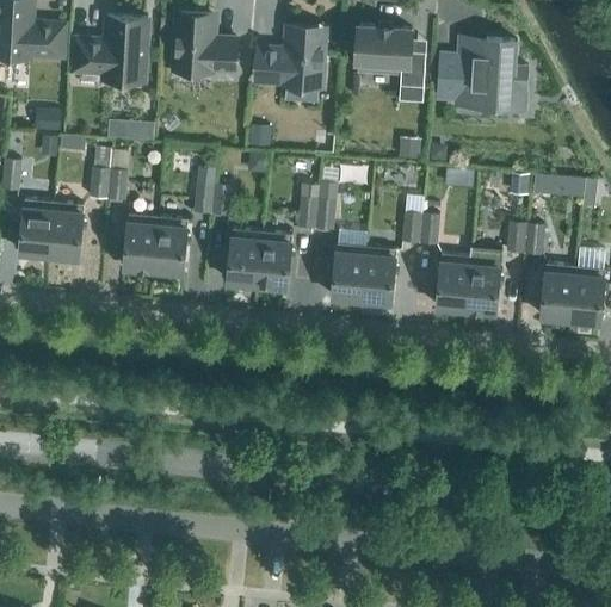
[(32,0),(0,0),(0,56),(30,59),(30,56),(65,59),(67,24),(32,22),(32,0)]
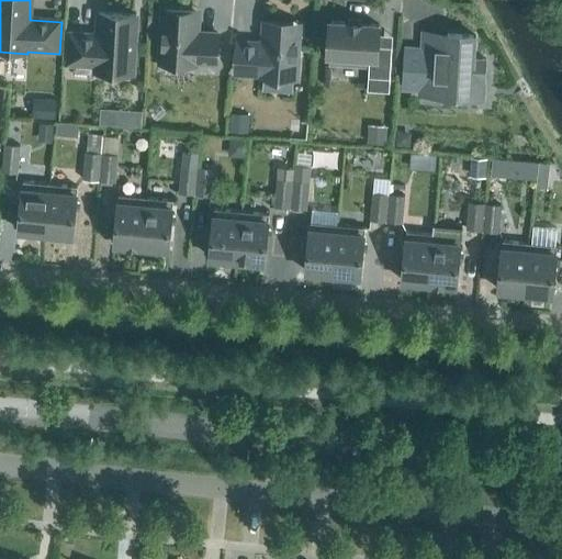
[(197,35),(198,17),(163,14),(160,65),(195,67),(195,64),(216,65),(218,36),(197,35)]
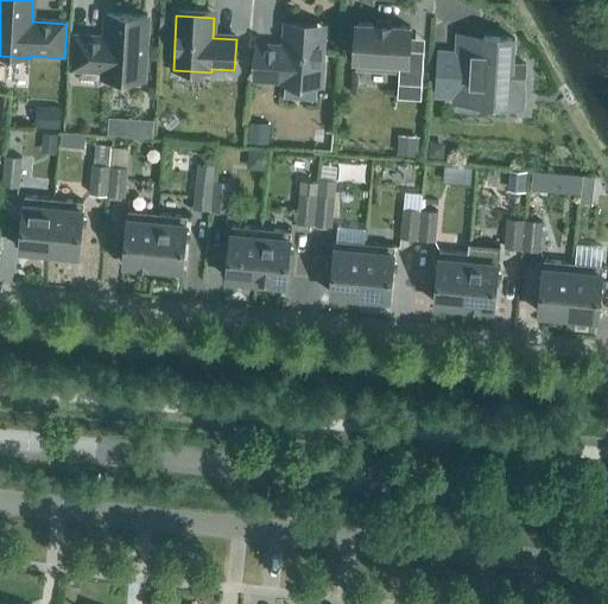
[(144,83),(147,19),(107,17),(106,43),(95,42),(95,39),(75,38),(73,72),(103,74),(103,81),(144,83)]
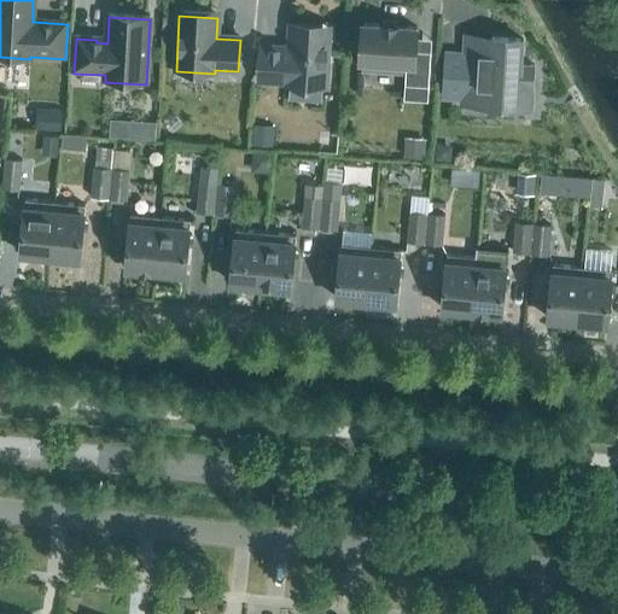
[(415,54),(417,30),(397,29),(397,28),(382,27),(382,28),(362,27),(360,63),(379,64),(379,65),(395,66),(395,65),(406,66),(404,88),(429,89),(431,54),(415,54)]
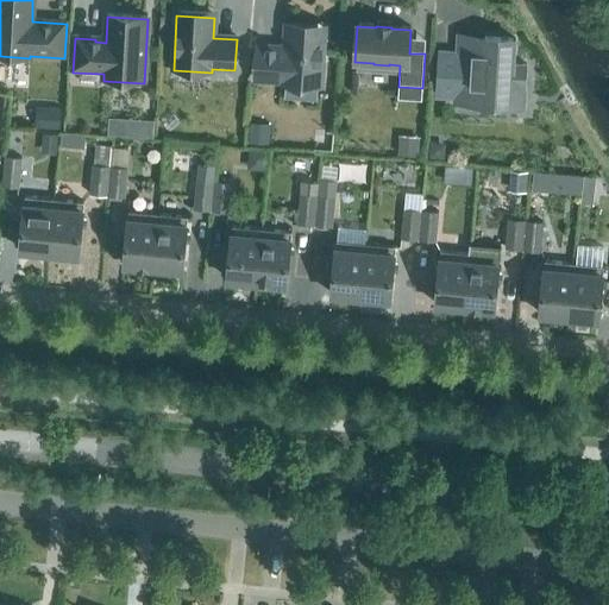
[(322,36),(287,33),(286,50),(257,48),(256,81),(284,83),(283,86),(319,88),(320,84),(322,84),(324,65),(321,65),(322,36)]
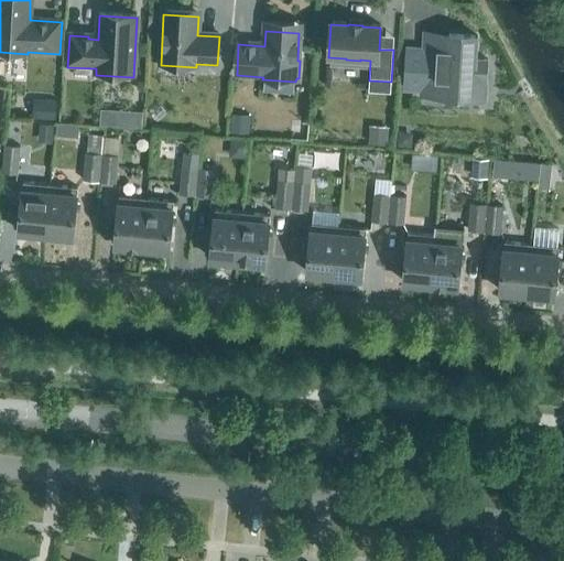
[(476,61),(477,38),(446,36),(445,53),(423,51),(421,93),(443,94),(443,98),(473,100),(475,81),(486,82),(487,62),(476,61)]
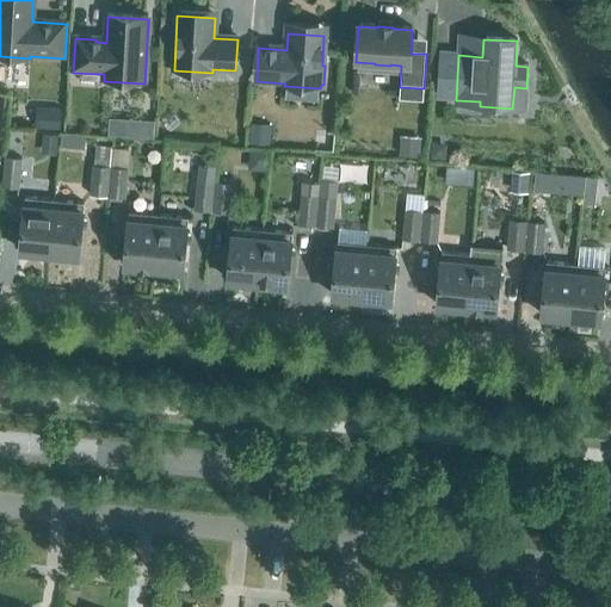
[(60,132),(62,111),(36,109),(35,130),(60,132)]
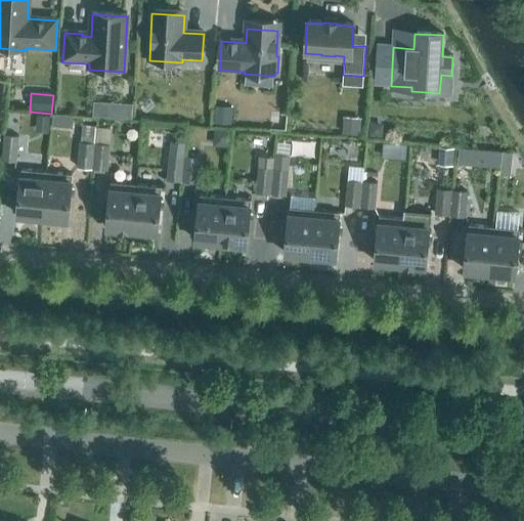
[(93,102),(92,117),(131,119),(132,104),(93,102)]
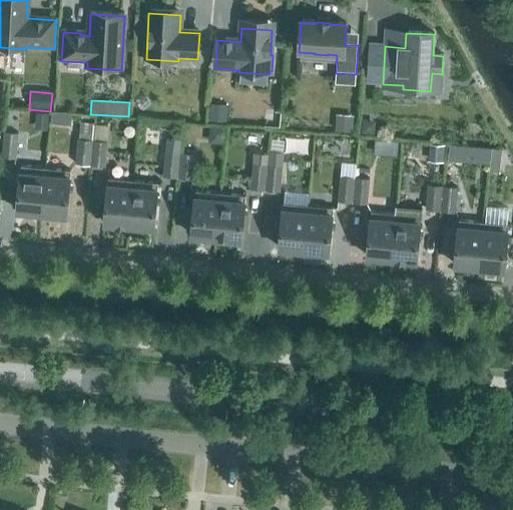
[(211,105),(210,121),(225,122),(226,106),(211,105)]
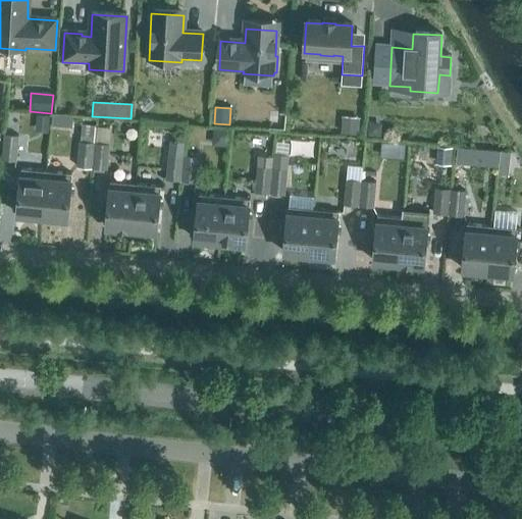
[(35,127),(47,128),(48,117),(36,115),(35,127)]
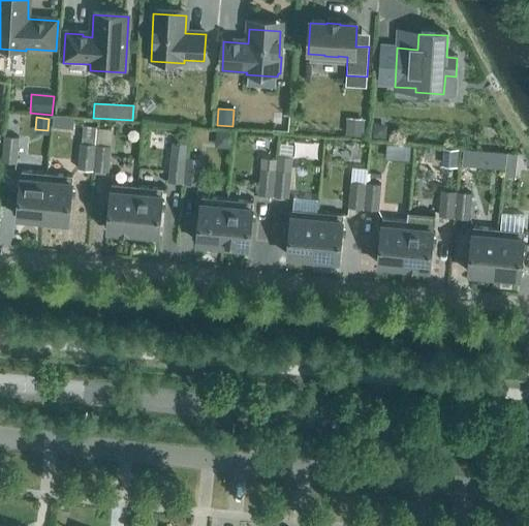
[(365,121),(346,120),(345,137),(363,138),(365,121)]
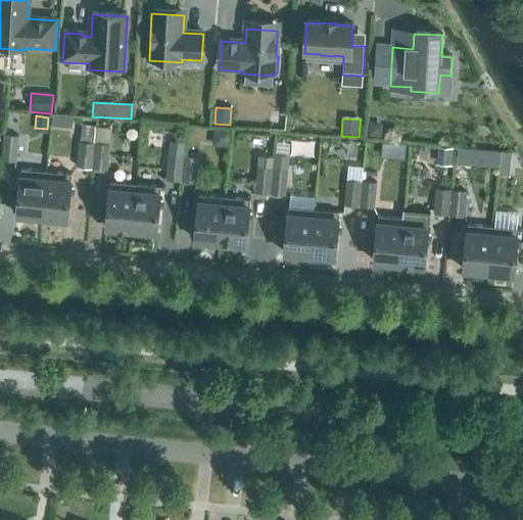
[(92,171),(94,144),(93,144),(94,128),(82,126),(77,169),(92,171)]
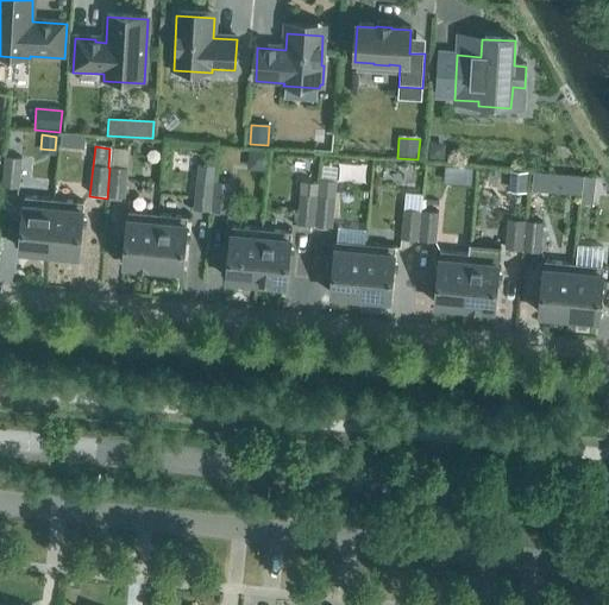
[(429,146),(428,162),(440,162),(441,147),(429,146)]
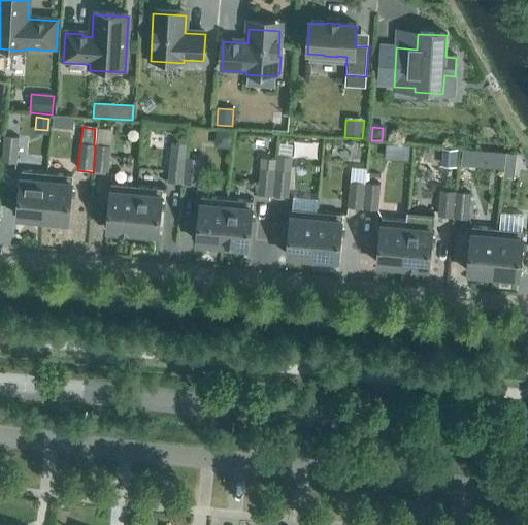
[(17,165),(20,139),(4,137),(1,163),(17,165)]
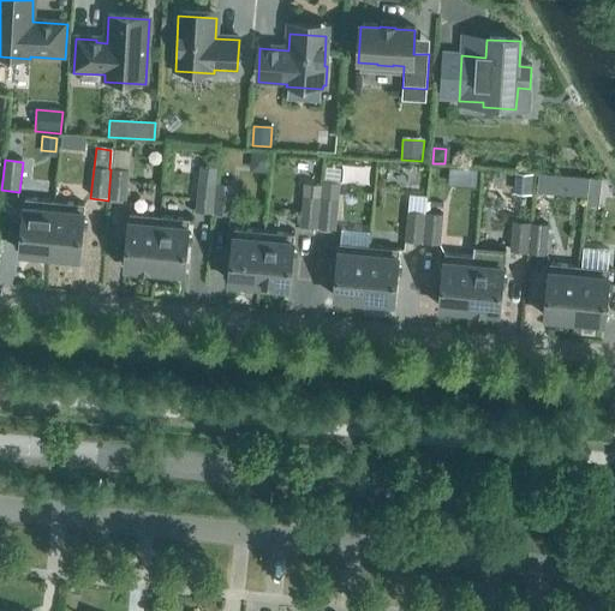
[(477,187),(478,171),(449,168),(448,186),(477,187)]
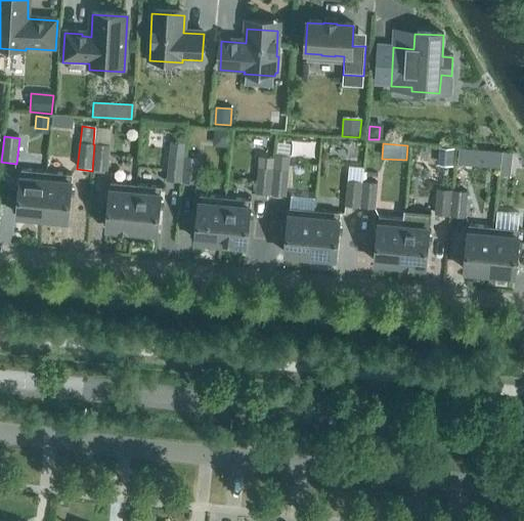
[(107,172),(110,146),(94,144),(92,171),(107,172)]
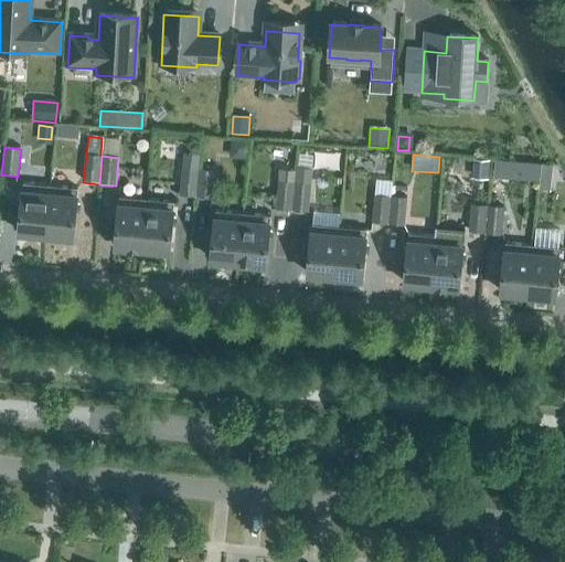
[(477,177),(489,178),(490,160),(478,159),(477,177)]
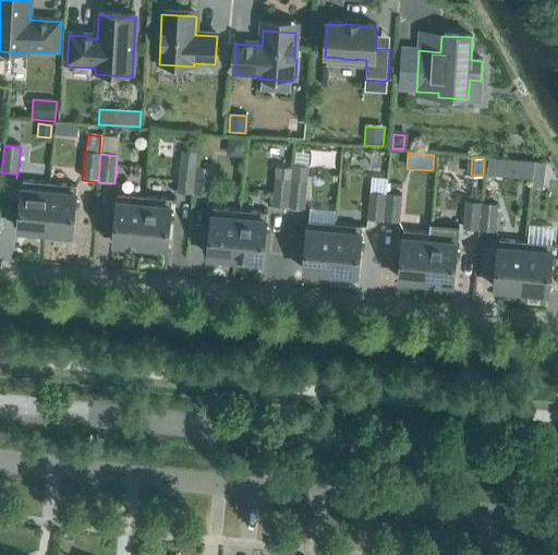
[(496,178),(497,160),(488,160),(487,177),(496,178)]
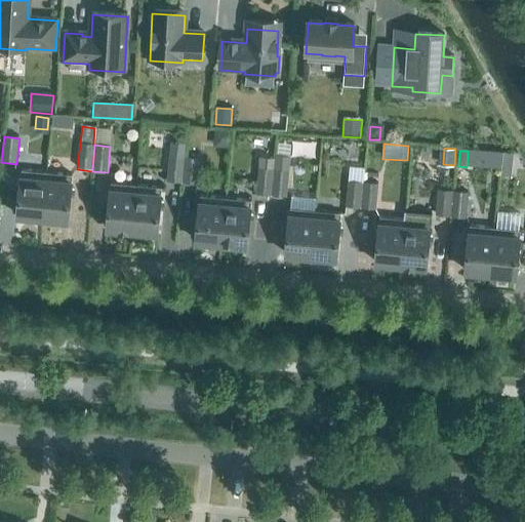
[(182,184),(185,158),(168,156),(166,183),(182,184)]
